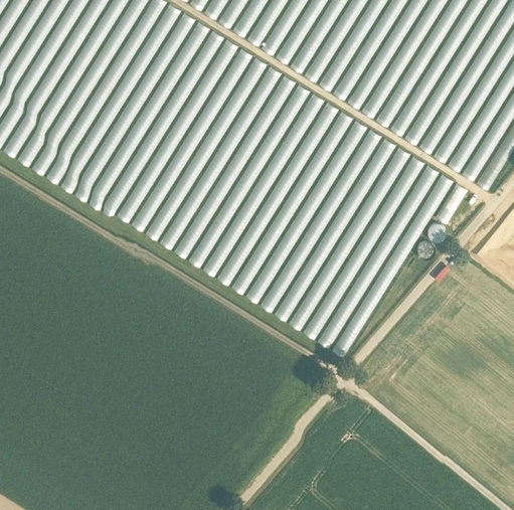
[(128,68),(164,0),(151,0),(118,63),(128,68)]
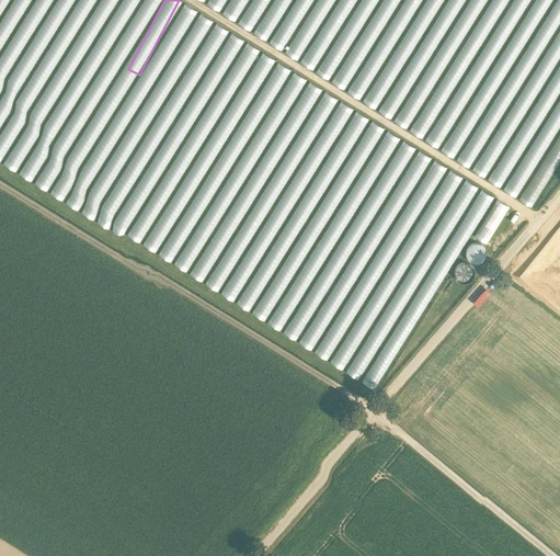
[(253,0),(238,24),(249,32),(267,0),(253,0)]
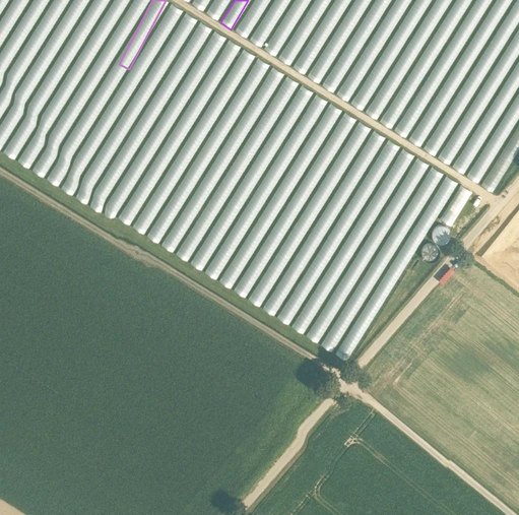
[(276,0),(251,42),(260,47),(289,0),(276,0)]
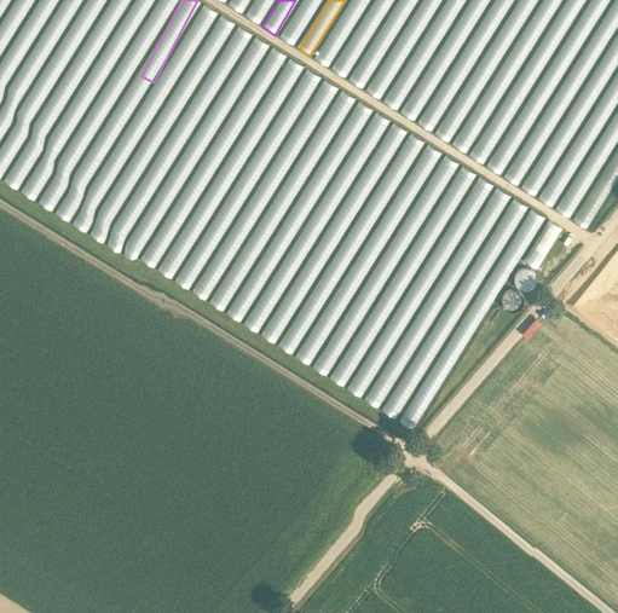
[(330,69),(346,79),(392,0),(382,0),(381,3),(375,0),(371,0),(351,0),(316,61),(330,69)]
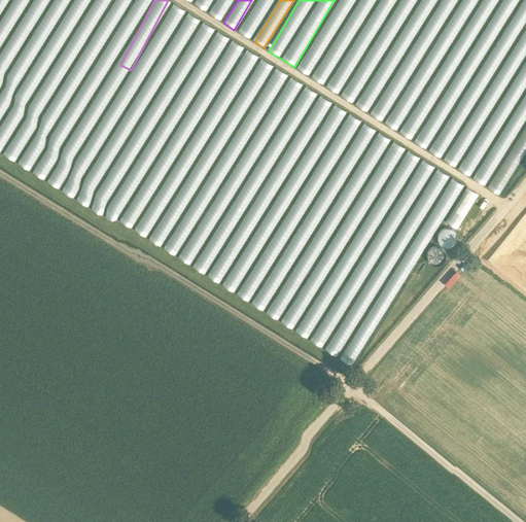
[(417,143),(492,0),(458,0),(391,128),(399,132),(398,133),(417,143)]
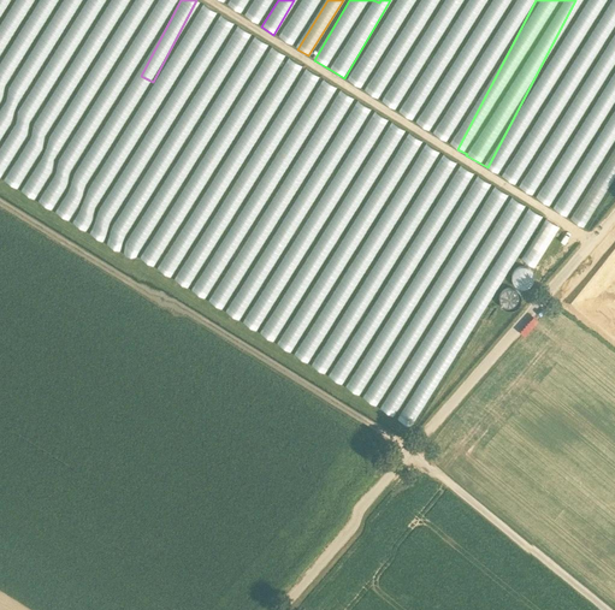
[(237,321),(349,96),(336,89),(337,88),(319,78),(320,77),(302,69),(256,159),(244,153),(214,214),(195,205),(160,273),(175,280),(173,283),(191,291),(191,294),(210,302),(208,305),(226,313),(225,315),(237,321)]
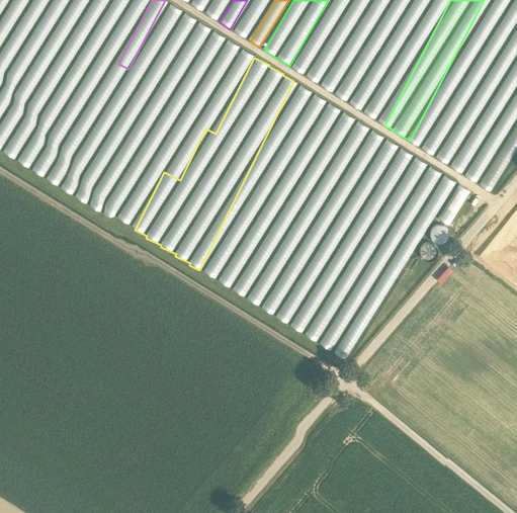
[(280,211),(337,108),(328,103),(288,175),(289,175),(283,187),(280,185),(269,206),(280,211)]
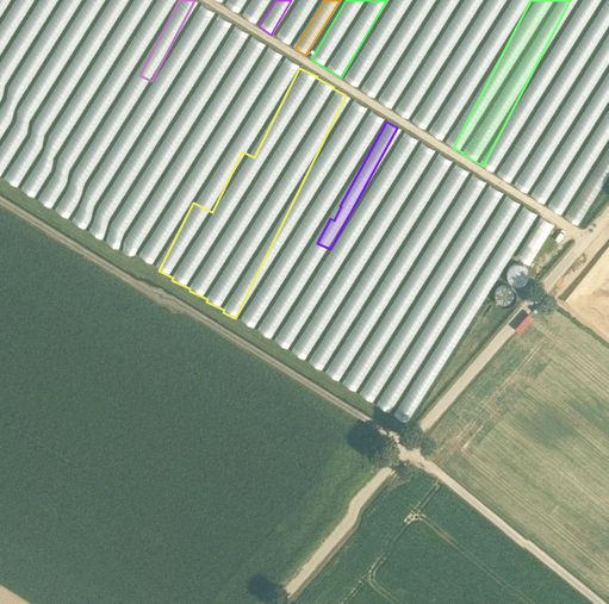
[(372,220),(416,138),(403,132),(356,220),(359,222),(356,225),(360,228),(366,217),(372,220)]
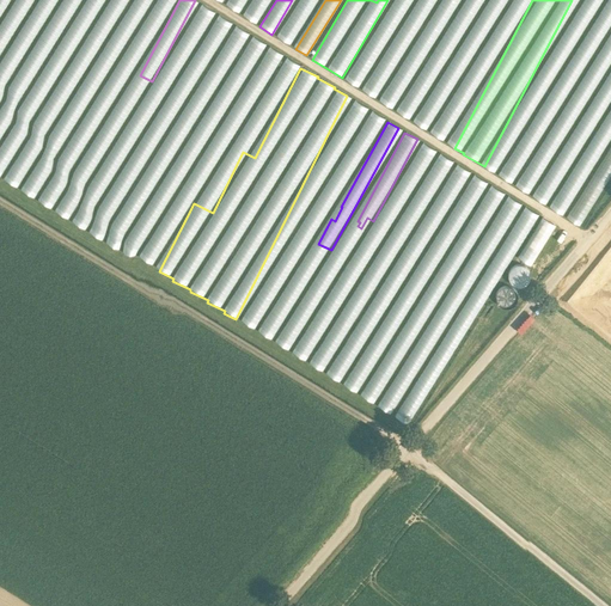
[(38,196),(50,203),(84,145),(79,142),(75,147),(69,142),(38,196)]
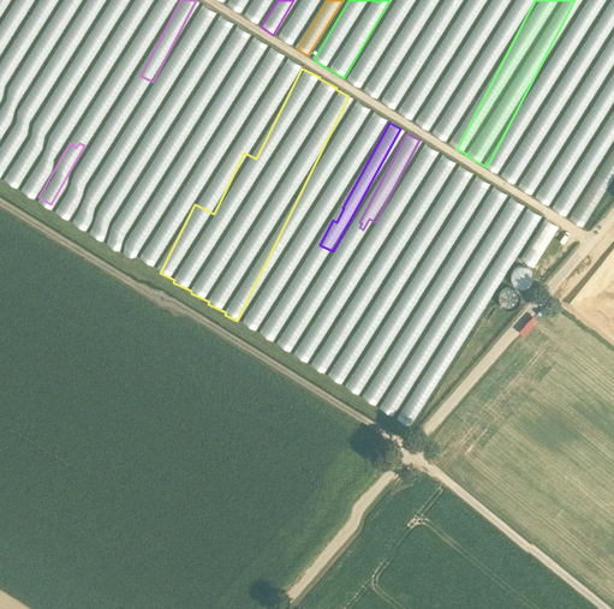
[(72,219),(85,226),(124,155),(112,149),(106,161),(87,151),(55,208),(67,215),(89,177),(93,179),(72,219)]
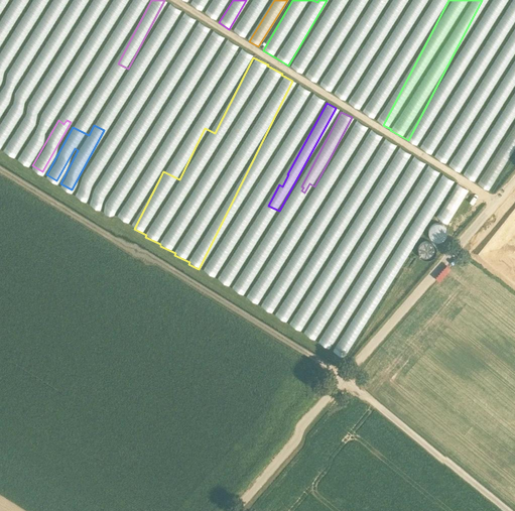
[(77,193),(86,199),(121,138),(119,137),(123,131),(115,126),(77,193)]
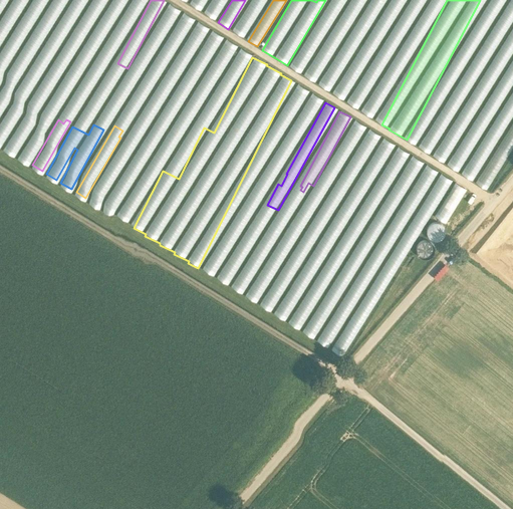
[(242,204),(206,273),(216,278),(252,210),(242,204)]
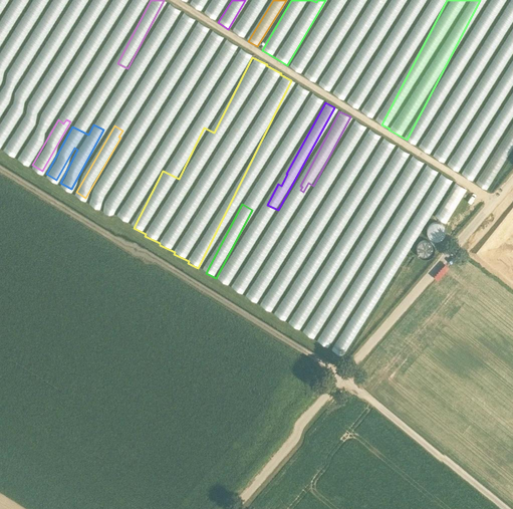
[(219,281),(229,287),(250,249),(251,249),(271,214),(261,208),(219,281)]
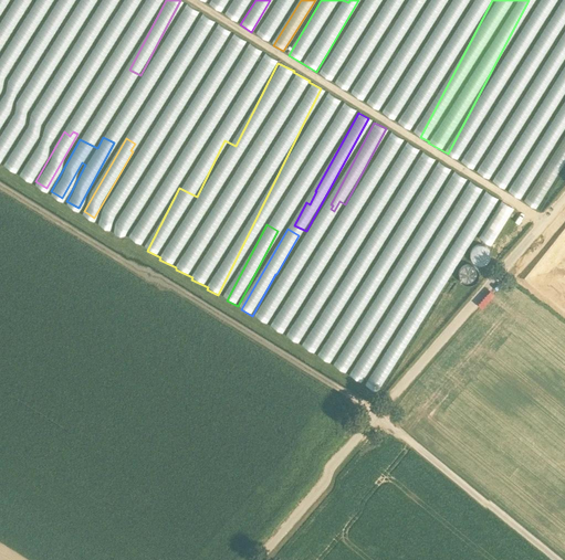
[(292,255),(258,320),(269,326),(303,261),(292,255)]
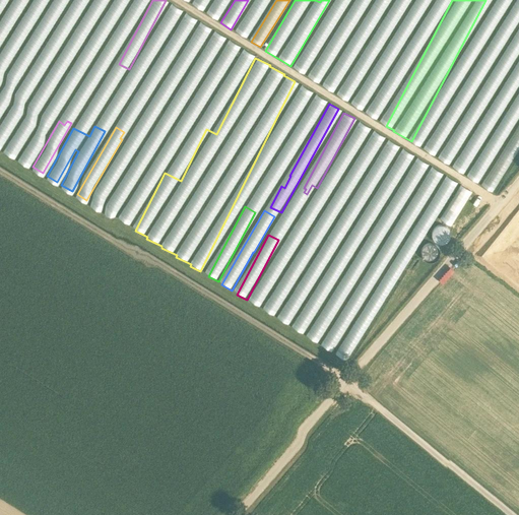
[(264,312),(274,317),(309,255),(300,250),(264,312)]
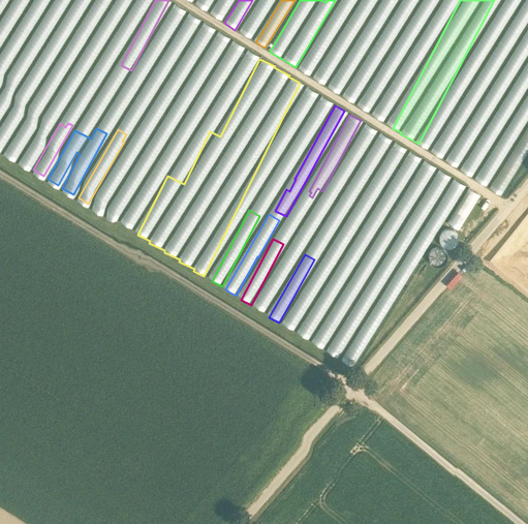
[(284,326),(294,332),(331,269),(335,262),(331,258),(323,271),(317,268),(284,326)]
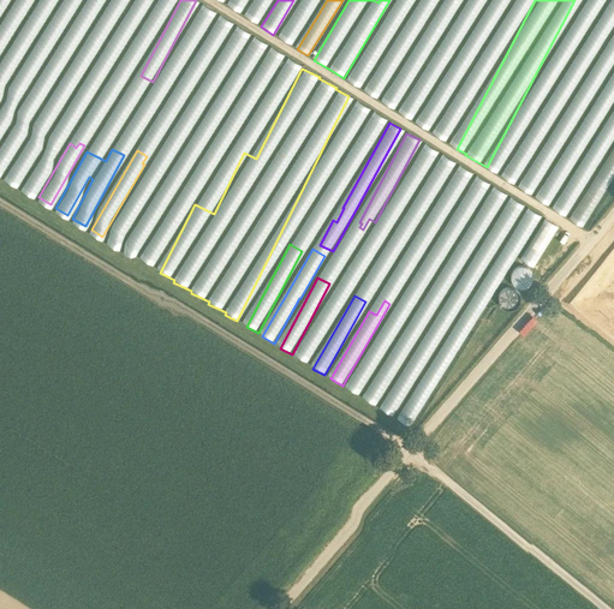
[(347,389),(359,396),(392,339),(380,332),(347,389)]
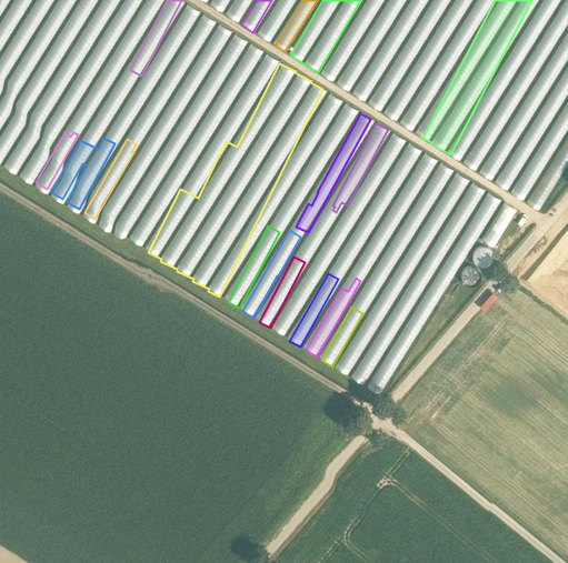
[(352,380),(365,386),(398,327),(402,319),(400,318),(397,323),(394,321),(389,328),(384,324),(352,380)]
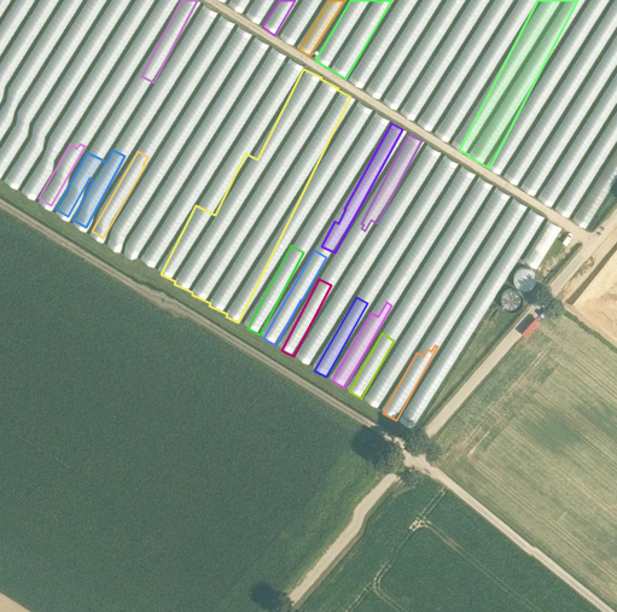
[(414,430),(457,354),(454,353),(452,357),(441,351),(401,423),(414,430)]
